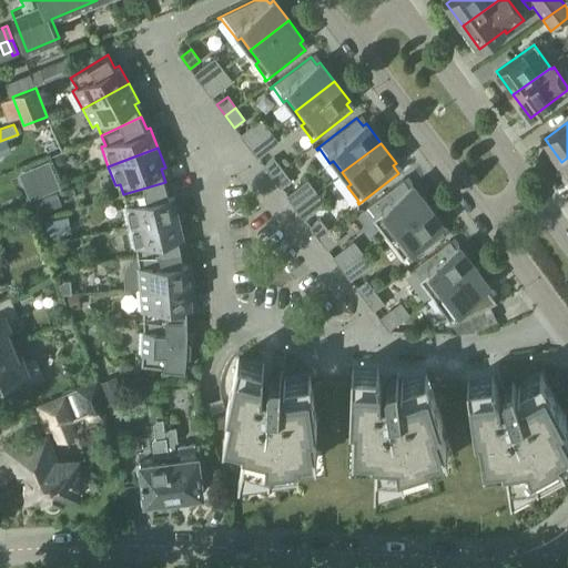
[(271,176),(282,169),(273,158),(263,165),(271,176)]
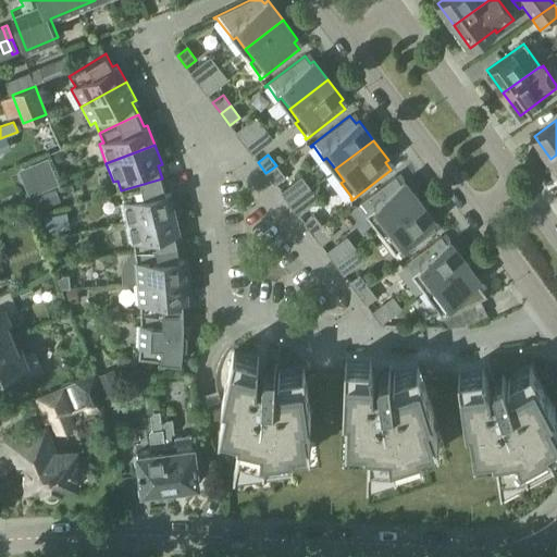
[(59,183),(48,157),(33,163),(44,189),(59,183)]
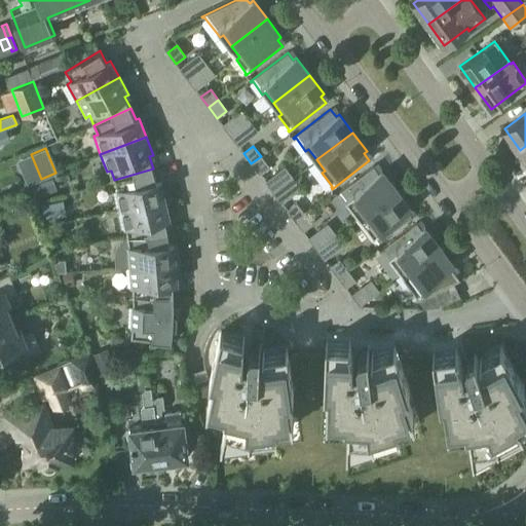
[(260,175),(269,167),(261,156),(251,163),(260,175)]
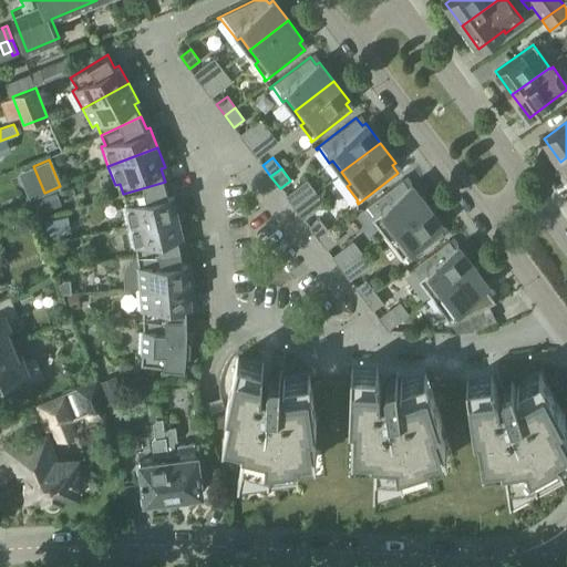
[(411,184),(408,186),(402,179),(362,209),(363,210),(364,209),(375,224),(379,222),(388,233),(426,204),(411,184)]
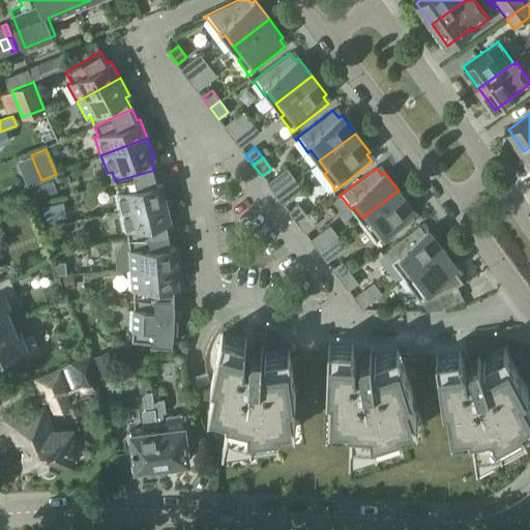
[(118,211),(166,200),(162,181),(157,182),(154,170),(115,181),(118,192),(113,193),(118,211)]
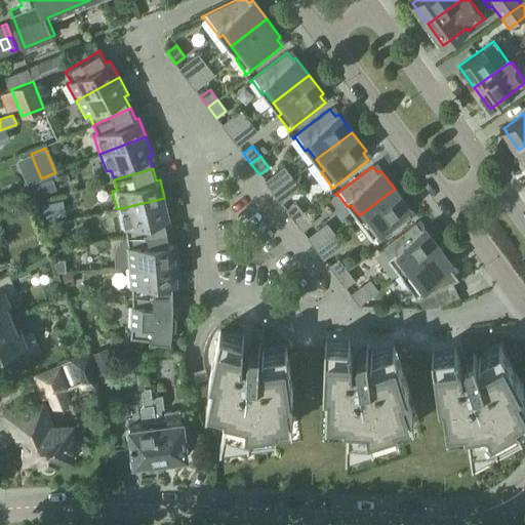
[(405,209),(408,207),(395,189),(359,215),(367,227),(364,229),(374,242),(372,243),(373,245),(410,216),(405,209)]
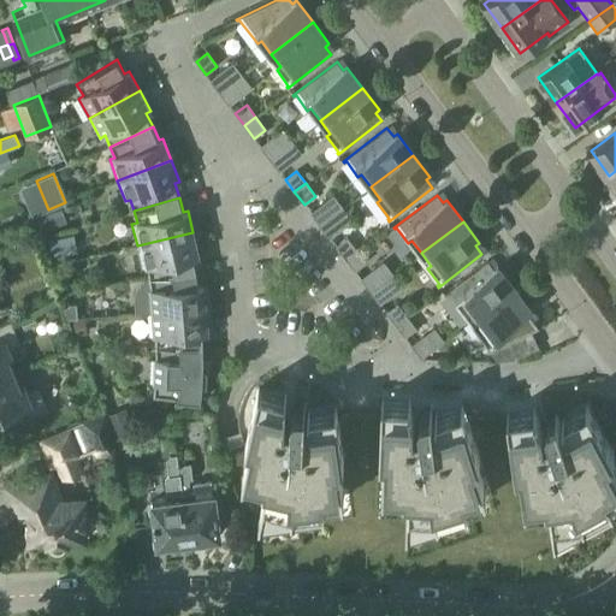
[(149,278),(196,271),(194,256),(197,255),(193,232),(137,246),(142,267),(147,266),(149,278)]
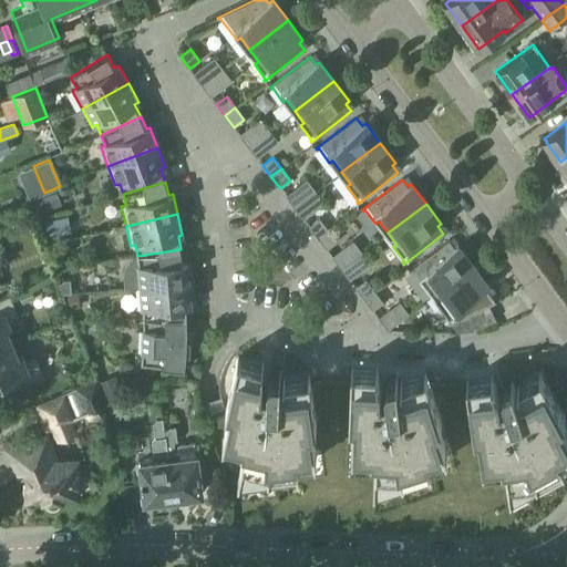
[(49,238),(71,234),(68,217),(45,223),(49,238)]
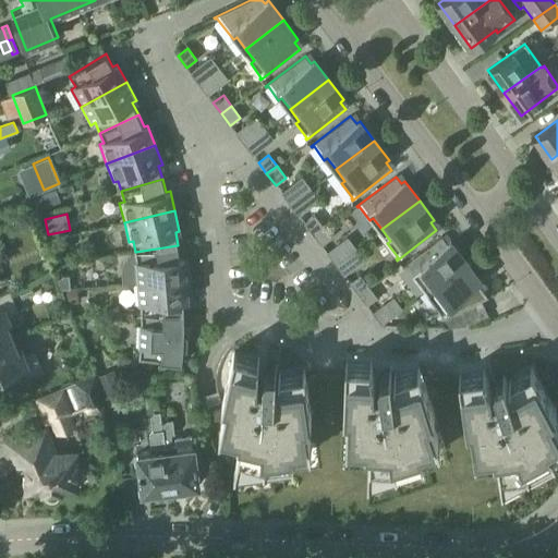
[(312,233),(323,226),(314,215),(304,223),(312,233)]
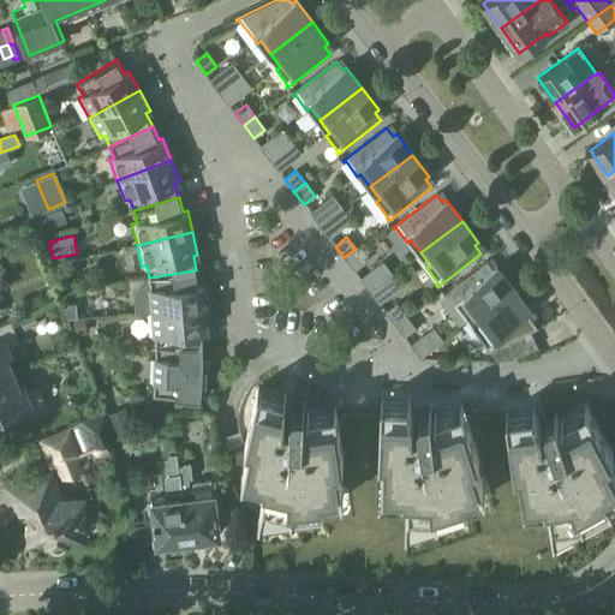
[(353,270),(365,262),(356,249),(344,257),(353,270)]
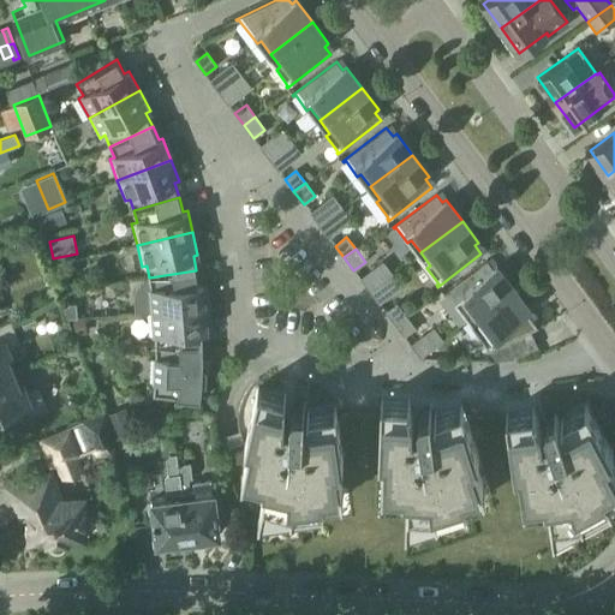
[(496,266),(493,269),(487,261),(443,293),(445,296),(446,293),(458,309),(461,306),(471,320),(513,287),(496,266)]
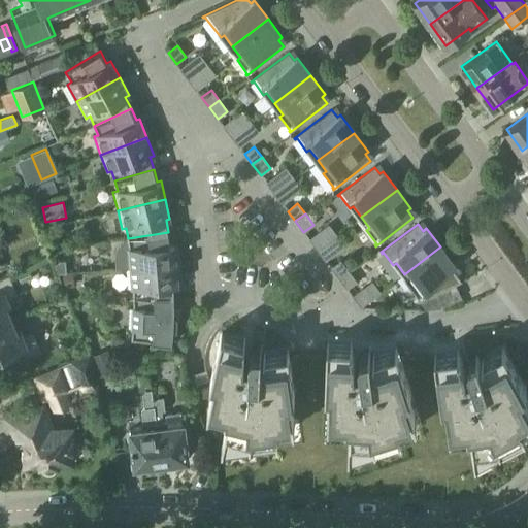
[(126,268),(175,264),(173,244),(170,244),(168,232),(128,238),(128,239),(126,239),(123,241),(122,243),(119,245),(118,249),(116,253),(116,257),(117,268),(126,268)]
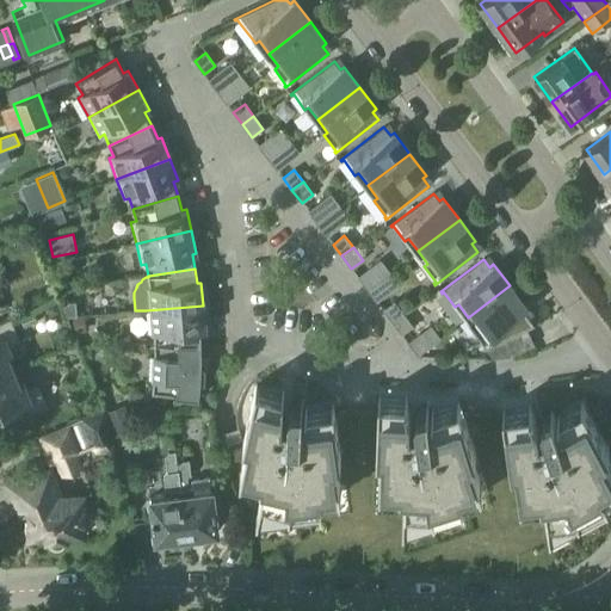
[(534,326),(522,309),(525,307),(510,285),(468,318),(477,329),(474,332),(485,347),(483,347),(483,349),(488,347),(493,358),(508,357),(532,345),(525,329),(534,326)]
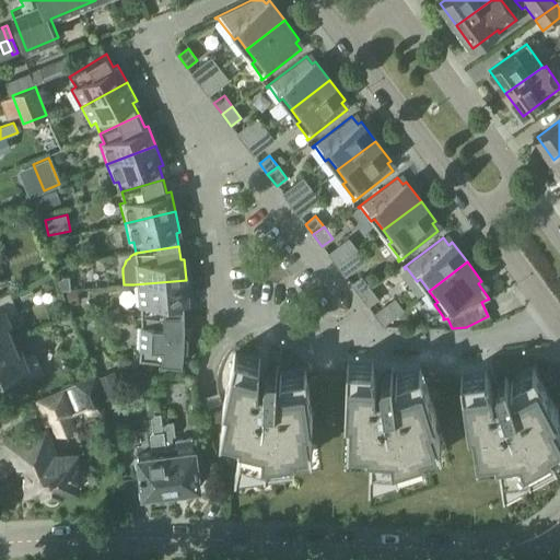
[(360,295),(370,288),(361,276),(351,284),(360,295)]
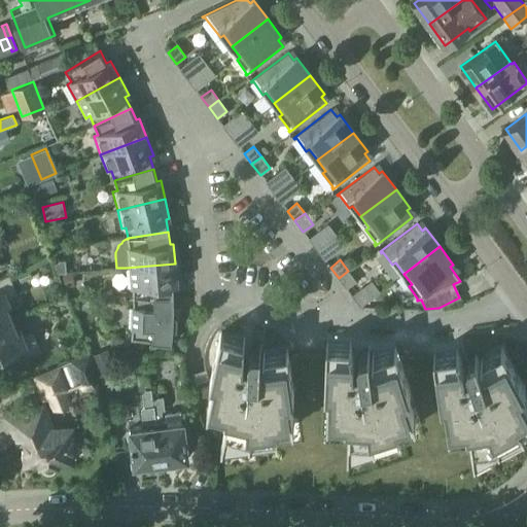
[(66,273),(65,260),(58,261),(59,262),(54,265),(58,274),(66,273)]
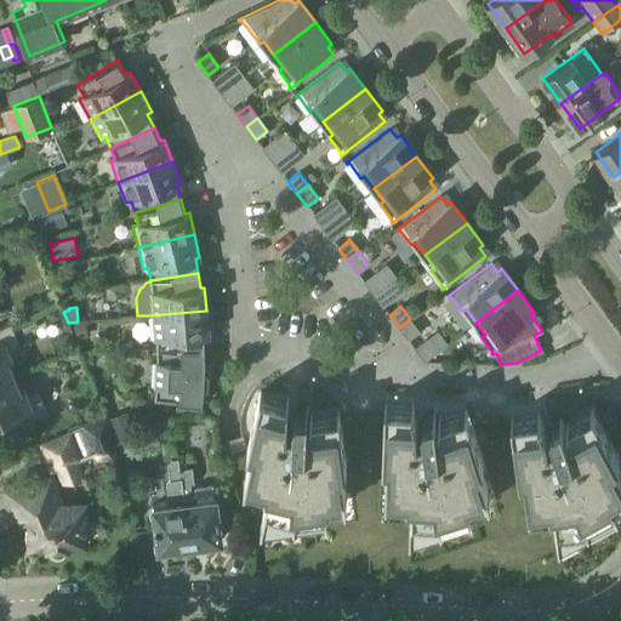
[(157,349),(204,348),(204,334),(209,334),(206,311),(148,315),(151,339),(157,337),(157,349)]
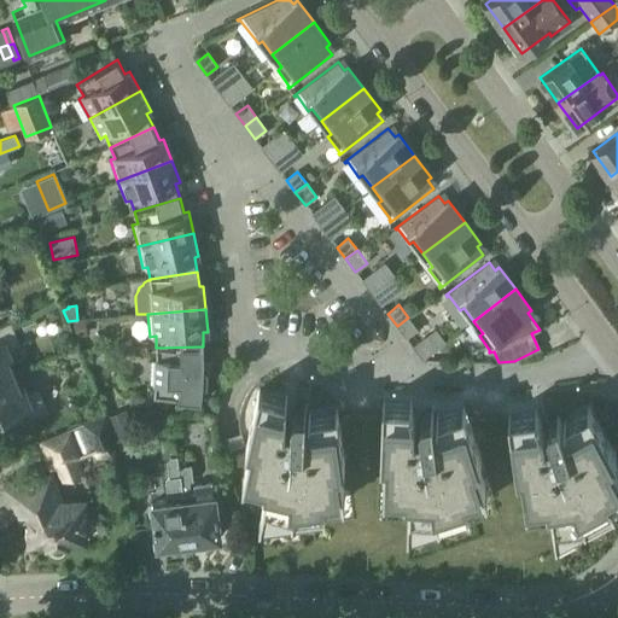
[(406,338),(418,330),(408,318),(397,326),(406,338)]
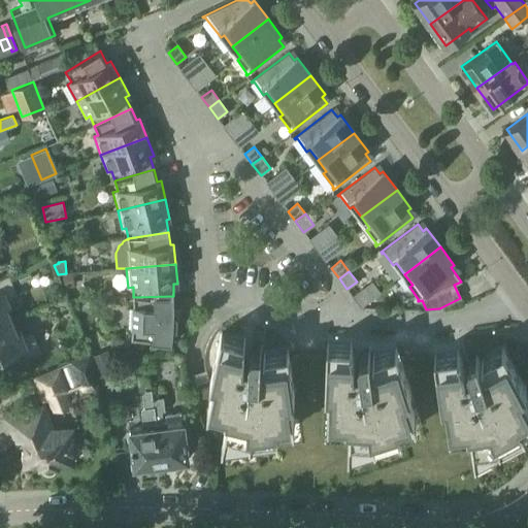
[(8,305),(11,304),(9,298),(17,295),(9,275),(0,278),(0,323),(13,319),(8,305)]
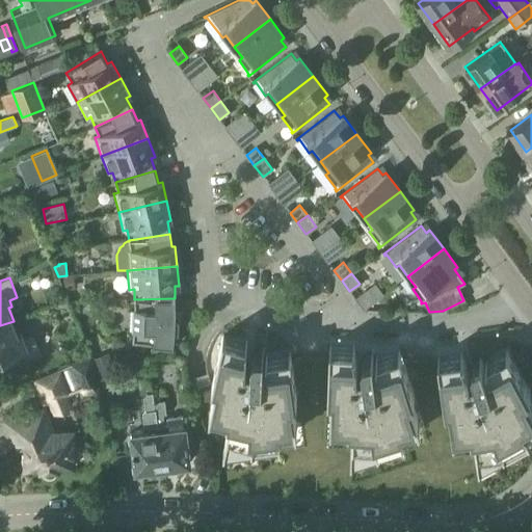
[(175,298),(134,299),(134,310),(130,310),(129,329),(133,330),(132,341),(173,346),(175,331),(178,331),(179,319),(175,318),(175,298)]
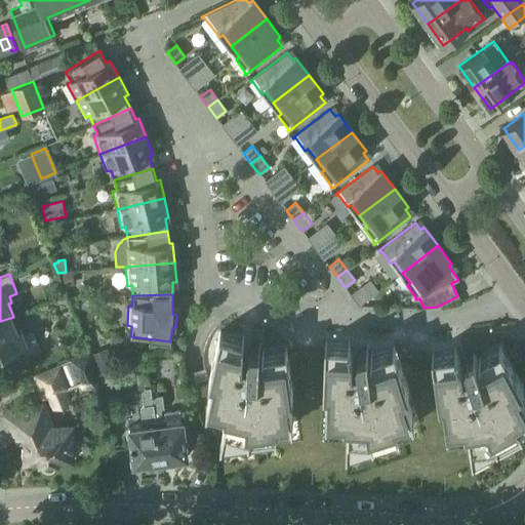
[(40,351),(32,331),(25,334),(22,328),(18,330),(13,317),(0,321),(0,353),(6,351),(11,362),(40,351)]
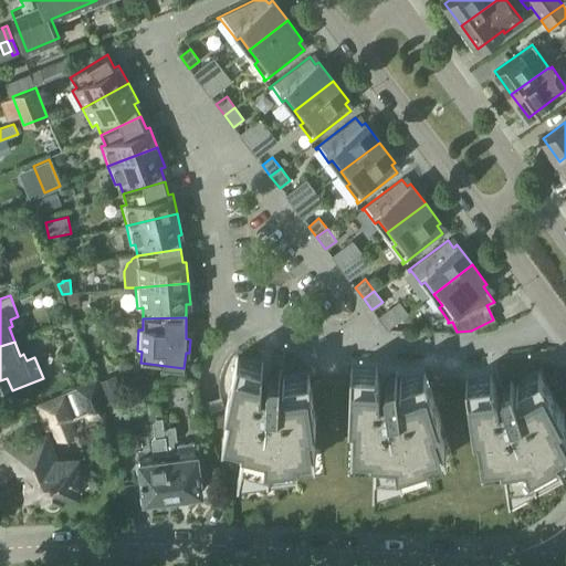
[(238,357),(238,356),(237,356),(224,409),(229,410),(222,441),(244,447),(237,477),(239,477),(239,475),(268,472),(266,473),(269,473),(269,471),(296,468),(296,469),(297,469),(296,461),(315,458),(311,427),(315,426),(308,375),(307,375),(307,376),(284,379),(284,378),(282,378),(282,387),(280,387),(280,370),(279,370),(279,371),(274,371),(271,371),(269,373),(268,375),(268,377),(266,387),(262,387),(262,362),(261,362),(261,363),(238,357)]
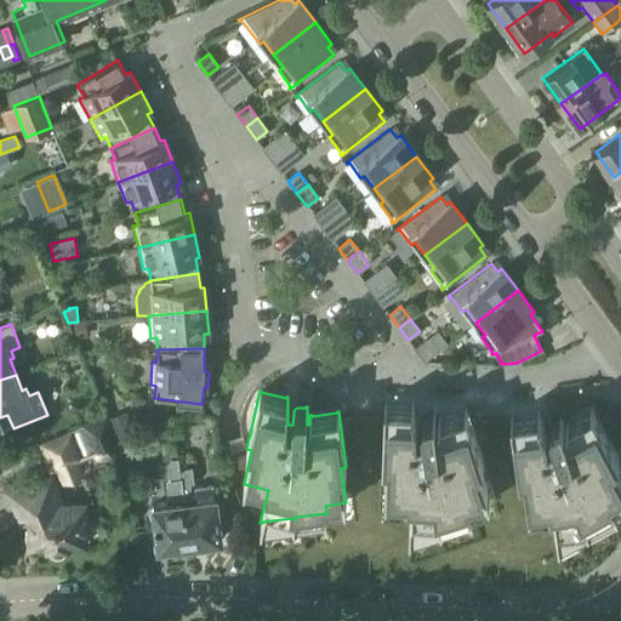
[(386,405),(386,404),(385,404),(382,463),(386,463),(385,499),(410,500),(409,534),(410,534),(410,533),(440,523),(440,524),(442,524),(442,522),(471,514),(473,513),(471,506),(490,499),(479,466),(483,465),(466,410),(463,411),(465,412),(440,420),(440,419),(438,419),(439,429),(437,429),(434,410),(433,411),(433,412),(427,412),(425,414),(422,416),(421,419),(421,421),(422,431),(417,432),(412,405),(411,405),(411,406),(386,405)]
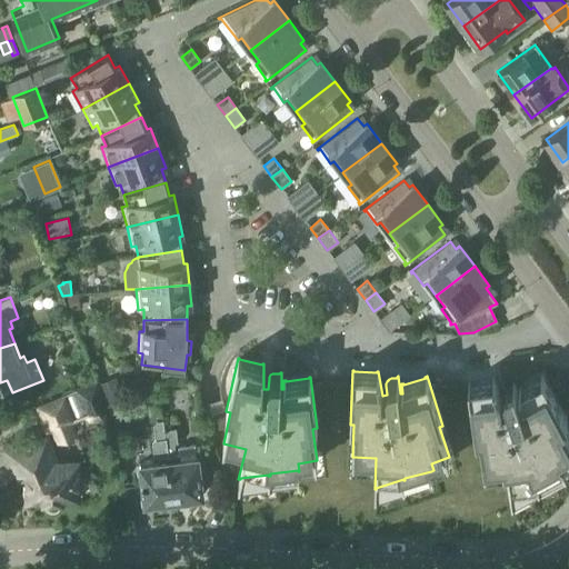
[(568,433),(563,422),(567,421),(541,375),(540,376),(541,377),(520,388),(520,387),(518,388),(521,396),(519,397),(513,380),(512,381),(512,382),(508,383),(506,386),(503,387),(503,390),(503,392),(507,401),(502,402),(493,379),(492,379),(492,381),(469,383),(469,382),(468,382),(476,437),(479,437),(485,468),(507,466),(511,496),(512,496),(512,495),(538,481),(539,481),(539,480),(563,467),(565,468),(566,467),(562,460),(568,456),(568,433)]
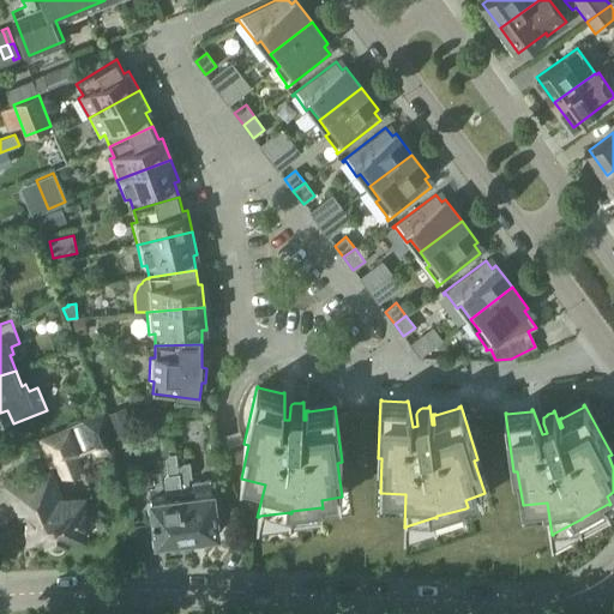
[(106,415),(115,438),(133,431),(125,407),(106,415)]
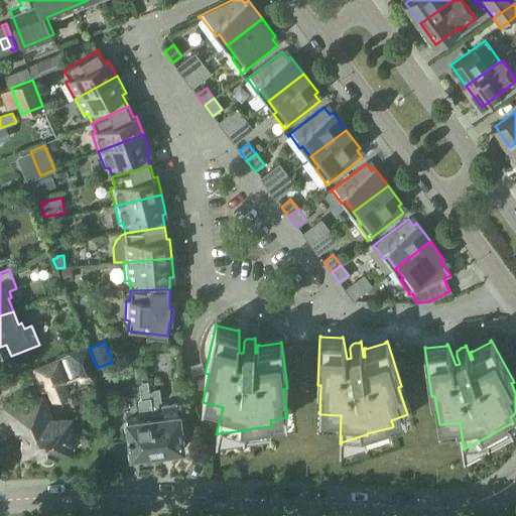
[(69,355),(77,376),(97,368),(89,349),(88,346),(69,354),(69,355)]
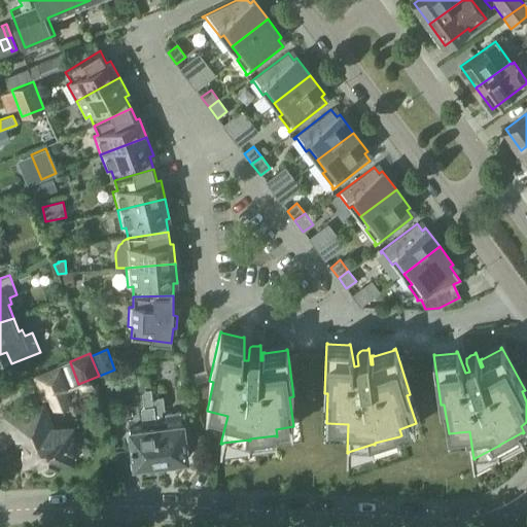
[(70,362),(70,361),(58,366),(58,369),(34,379),(43,399),(47,397),(63,391),(79,385),(78,384),(70,362)]
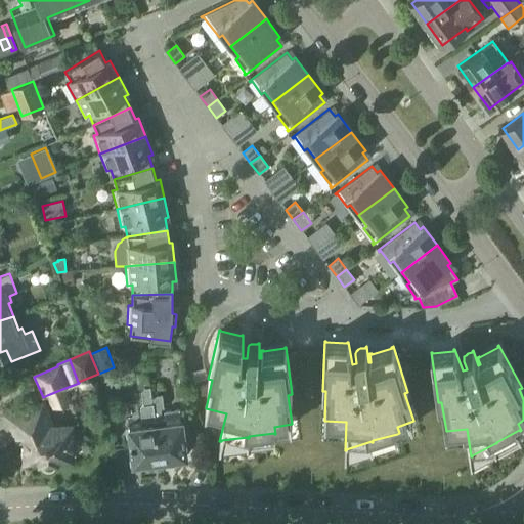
[(145,424),(129,426),(133,462),(161,459),(151,395),(150,387),(144,387),(141,391),(143,404),(140,408),(141,419),(145,421),(145,424)]
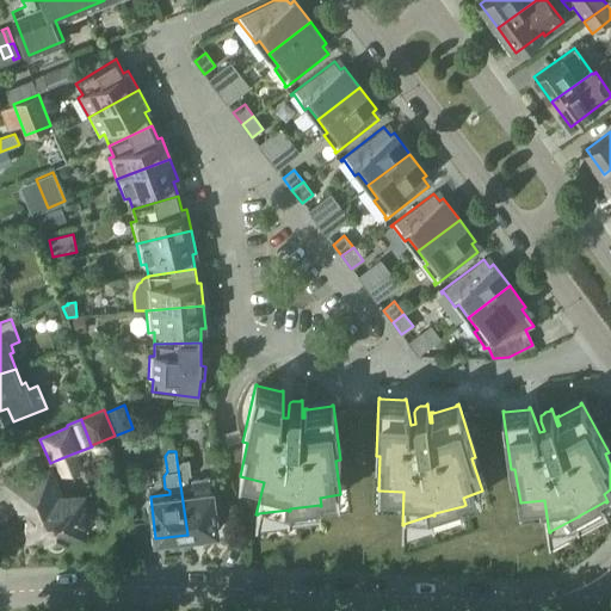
[(73,454),(55,461),(61,474),(78,467),(73,454)]
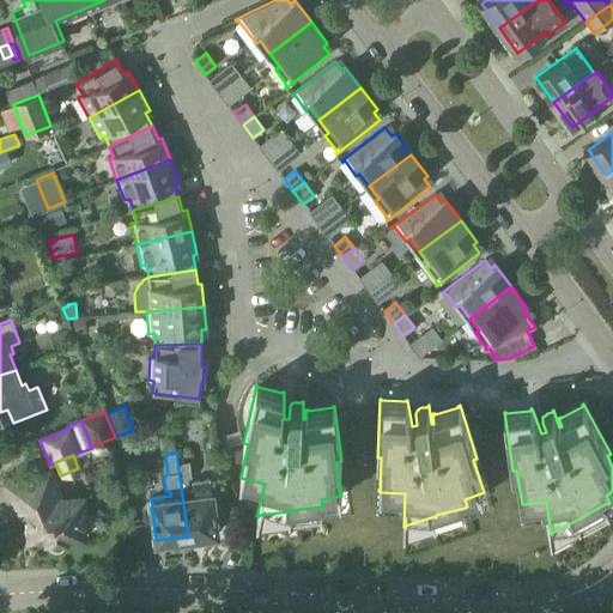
[(193,493),(190,493),(188,477),(192,477),(189,461),(177,462),(188,536),(219,533),(213,490),(212,491),(210,478),(192,480),(193,493)]
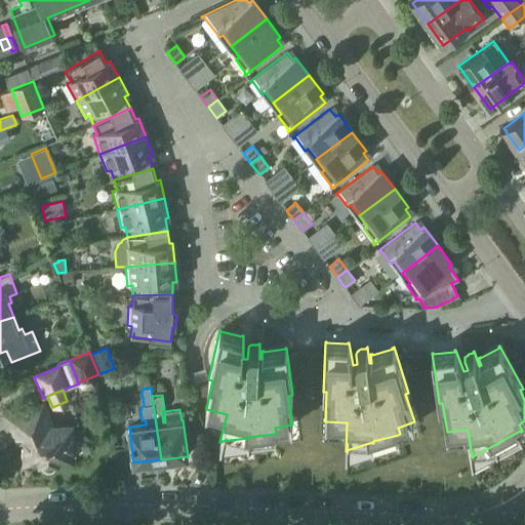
[(72,425),(52,425),(43,402),(6,417),(16,442),(24,442),(25,461),(39,461),(39,463),(41,463),(42,468),(45,471),(49,472),(52,470),(55,468),(56,463),(58,463),(58,460),(73,460),(72,425)]
